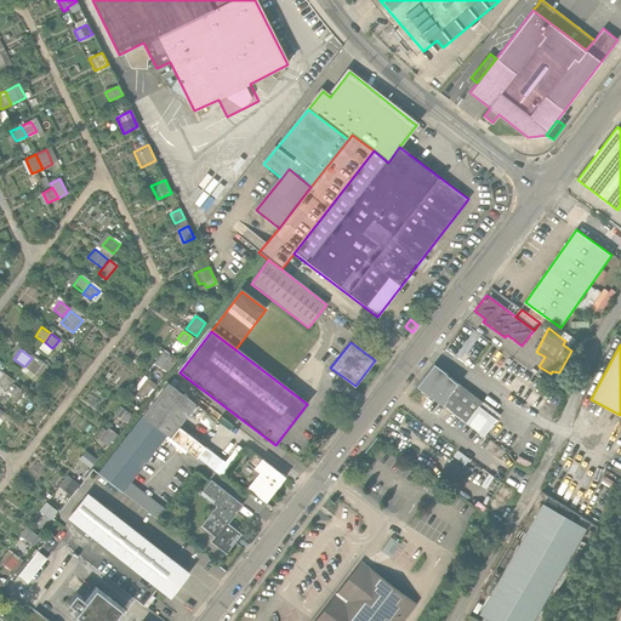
[(154,363),(166,371),(175,360),(163,352),(154,363)]
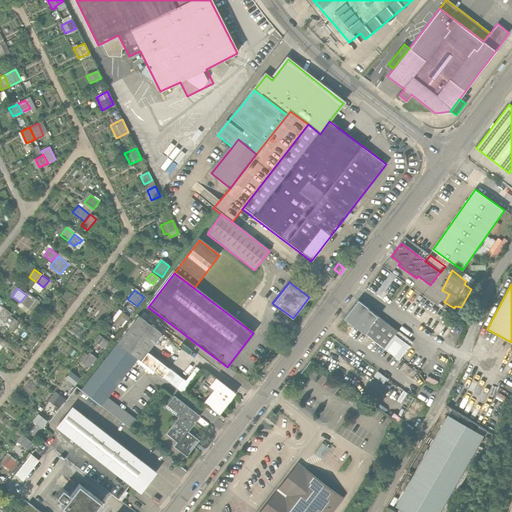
[(21,303),(28,309),(36,300),(28,294),(21,303)]
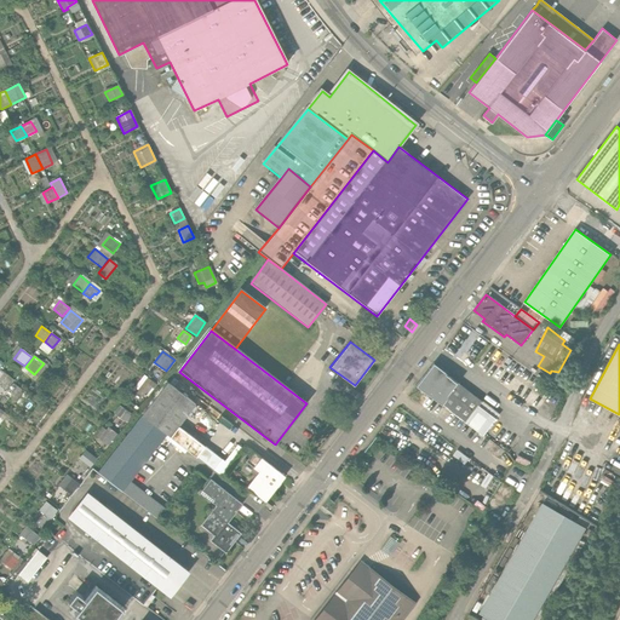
[(415,386),(484,436),(484,435),(483,435),(494,420),(495,422),(499,415),(432,363),(415,386)]
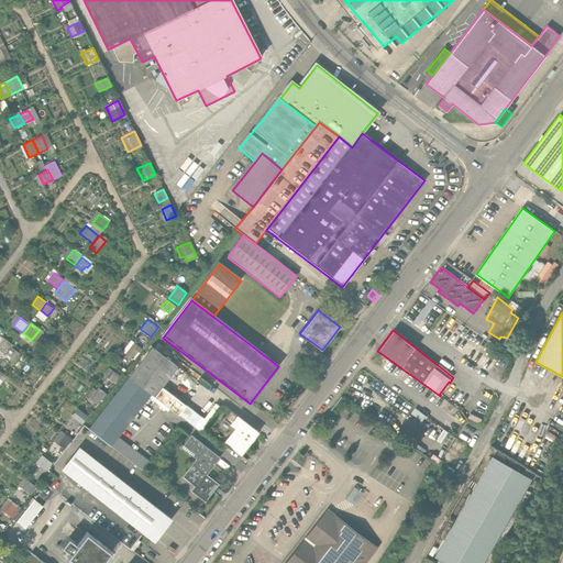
[(12,345),(3,339),(0,342),(0,352),(4,355),(12,345)]
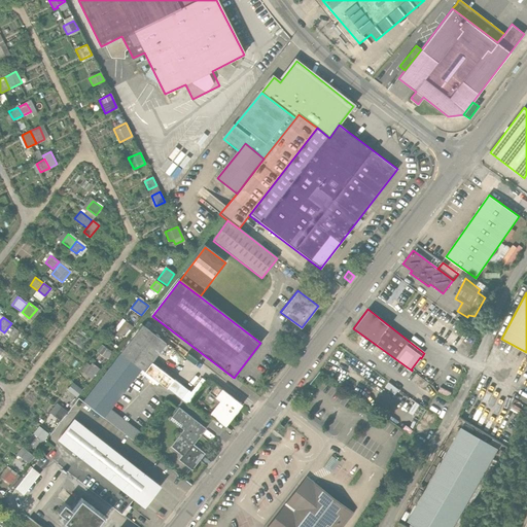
[(117,331),(124,337),(129,329),(130,330),(133,327),(126,321),(117,331)]
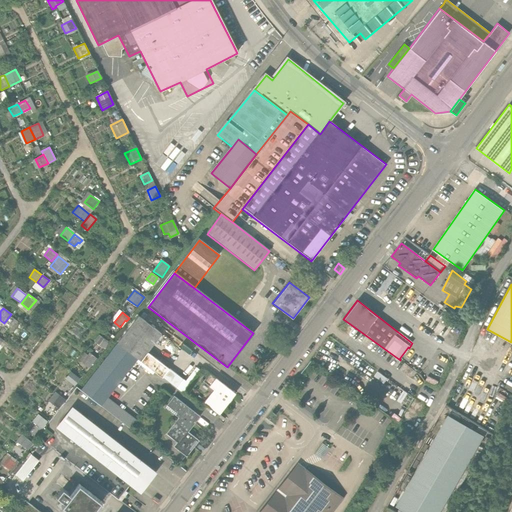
[(3,327),(11,334),(19,324),(11,317),(3,327)]
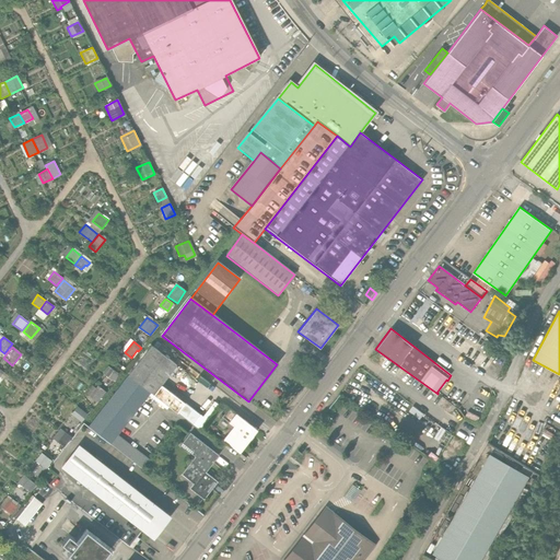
[(150,393),(153,395),(161,385),(175,366),(150,347),(128,375),(150,393)]
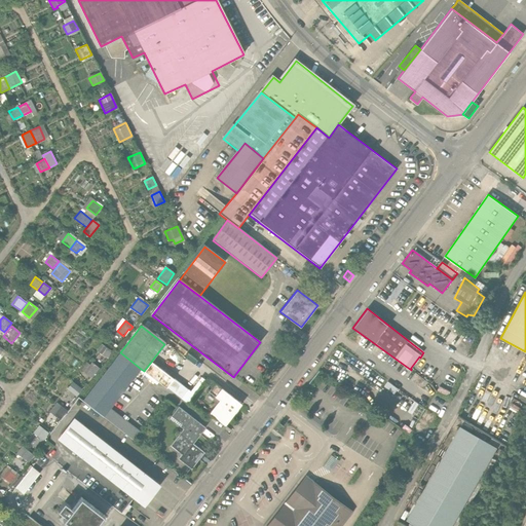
[(97,350),(107,358),(111,351),(102,344),(97,350)]
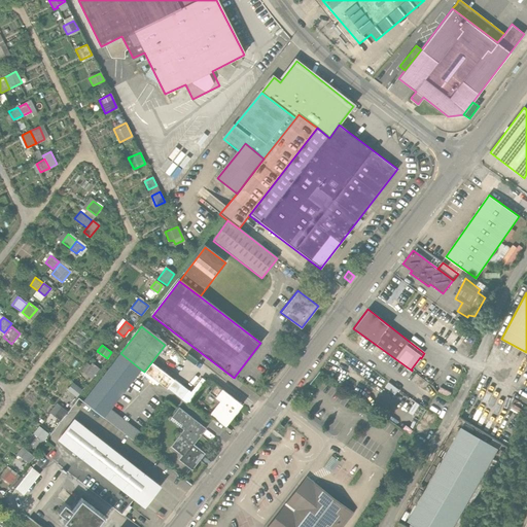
[(82,403),(103,419),(110,410),(141,370),(120,353),(82,403)]
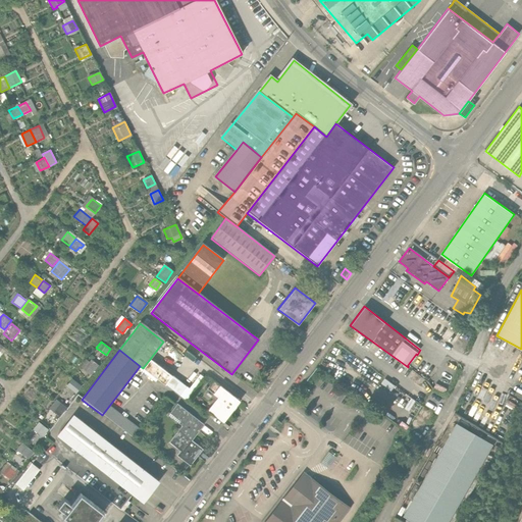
[(186,387),(150,359),(143,368),(179,396),(186,387)]
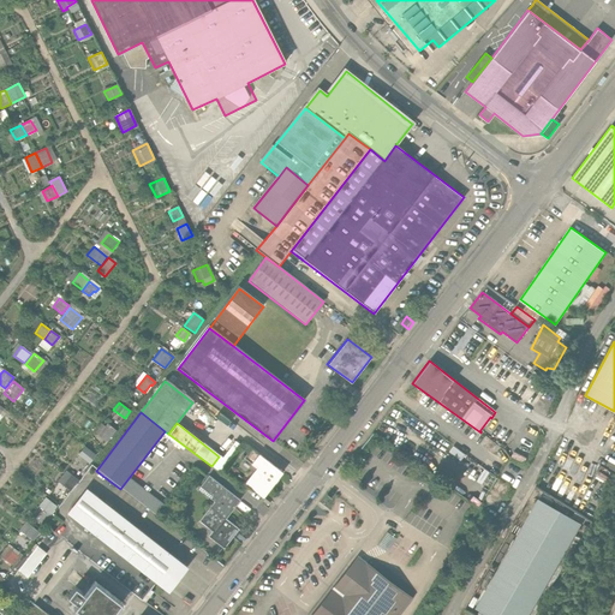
[(99,436),(107,443),(117,433),(107,425),(99,436)]
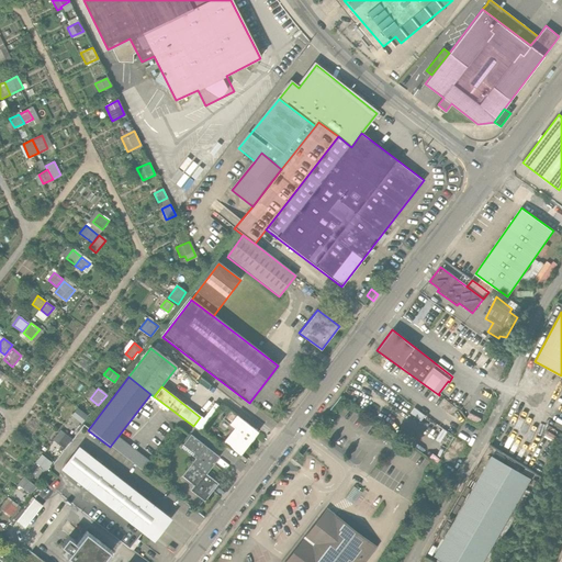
[(71,416),(81,424),(88,416),(77,408),(71,416)]
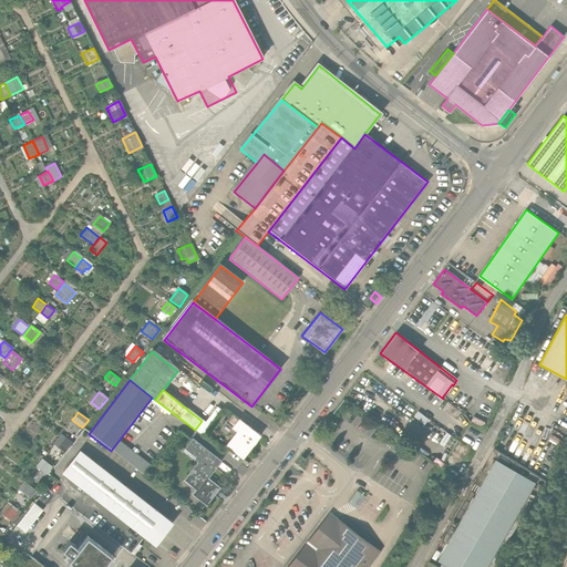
[(225,446),(243,461),(260,437),(232,415),(225,424),(236,432),(225,446)]
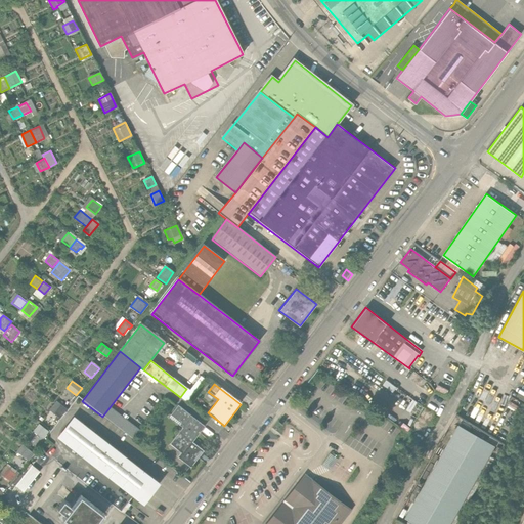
[(49,410),(59,419),(67,409),(56,401),(49,410)]
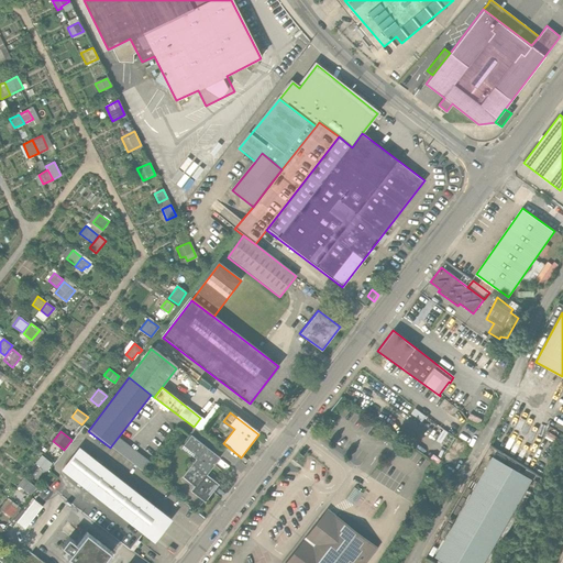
[(197,460),(192,466),(206,477),(220,460),(190,437),(183,448),(195,456),(194,457),(197,460)]
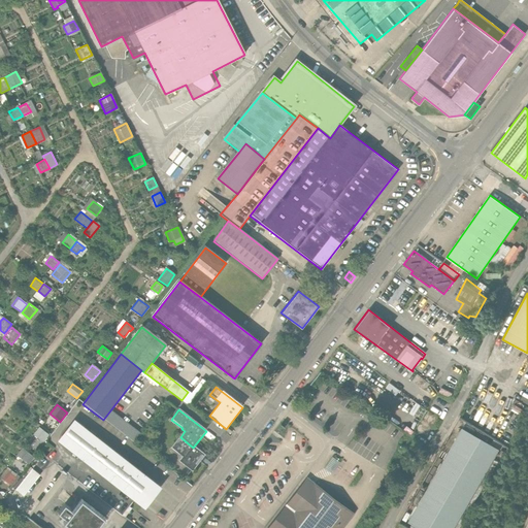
[(140,433),(110,410),(103,420),(133,443),(140,433)]
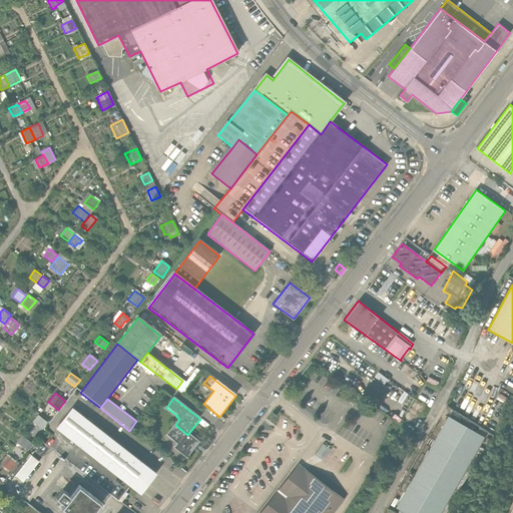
[(116,499),(129,482),(141,490),(156,471),(73,407),(58,427),(60,429),(46,446),(64,459),(116,499)]
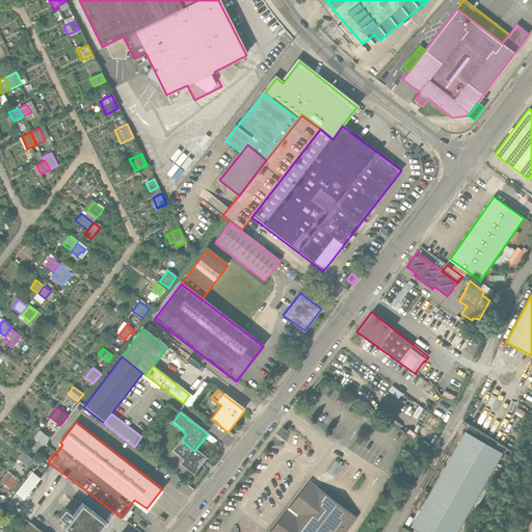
[(33,437),(44,446),(50,439),(40,430),(33,437)]
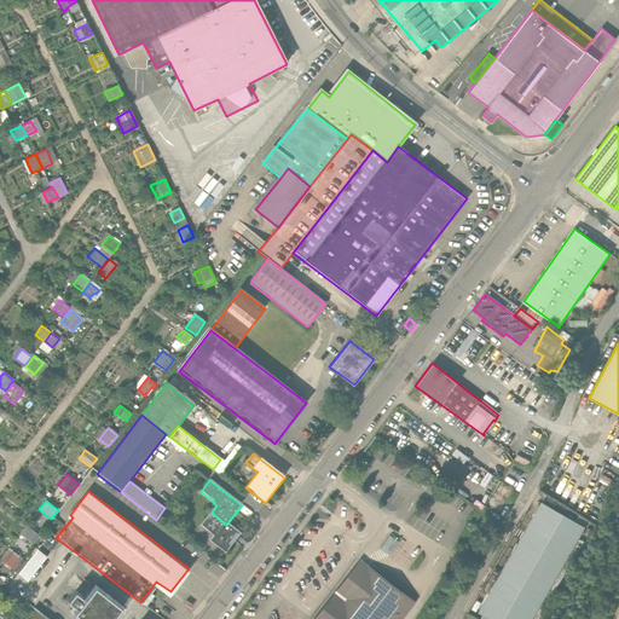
[(532,618),(585,527),(542,502),(479,613),(489,618),(532,618)]
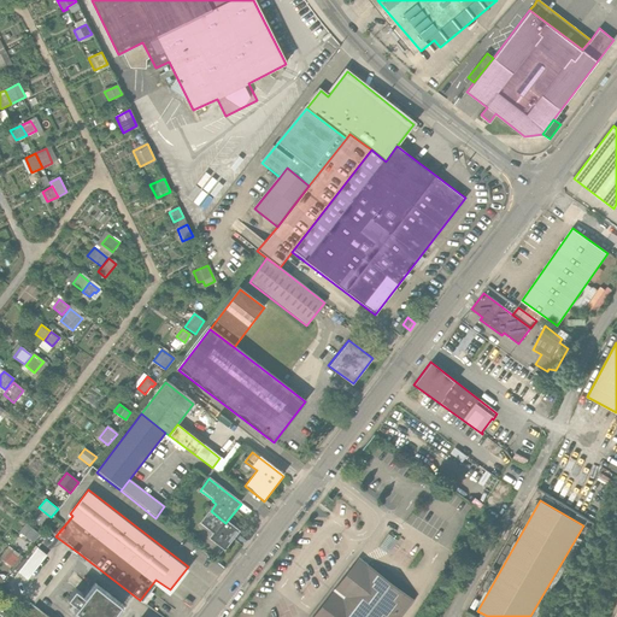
[(239,533),(225,523),(211,511),(200,524),(213,535),(209,540),(224,552),(239,533)]
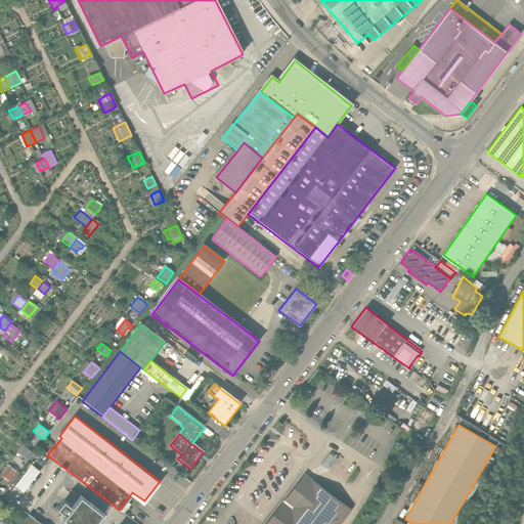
[(16,452),(27,460),(32,452),(22,445),(16,452)]
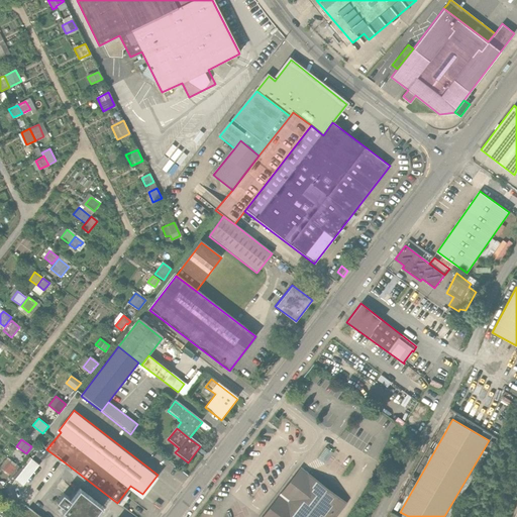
[(29,509),(65,462),(46,449),(40,444),(4,492),(20,505),(22,503),(24,505),(29,509)]
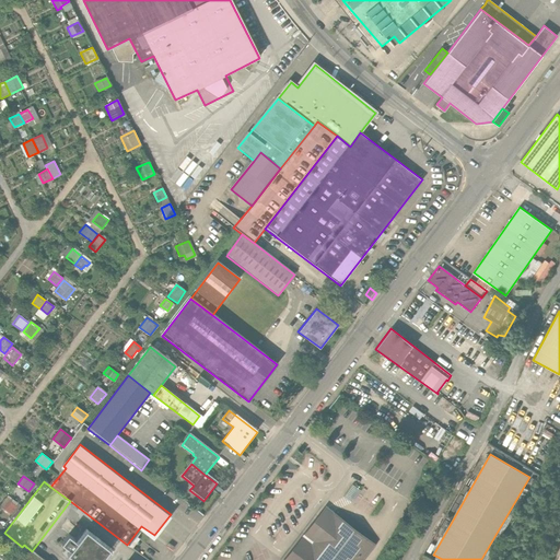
[(2,509),(12,515),(18,508),(9,501),(2,509)]
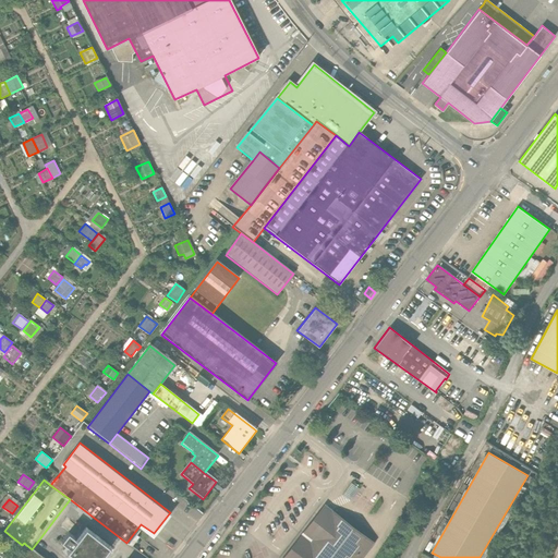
[(364,557),(376,544),(325,505),(283,557),(364,557)]
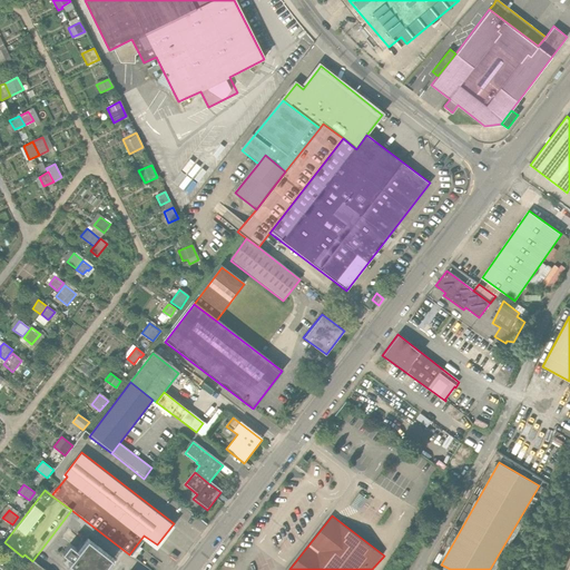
[(68,541),(61,550),(71,558),(68,562),(75,569),(80,562),(88,569),(107,569),(118,557),(95,538),(87,548),(81,542),(77,548),(68,541)]
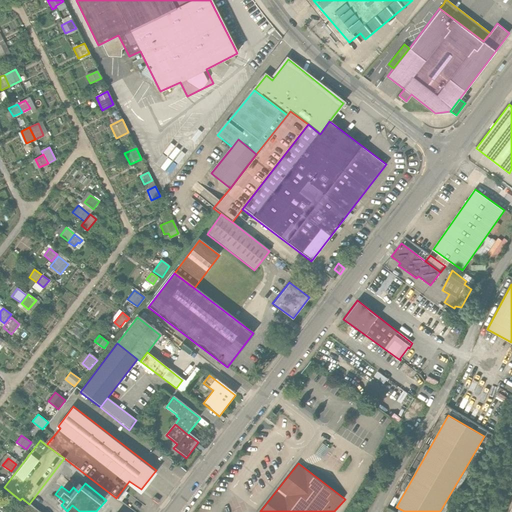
[(39,511),(29,504),(24,500),(17,510),(19,511),(39,511)]
